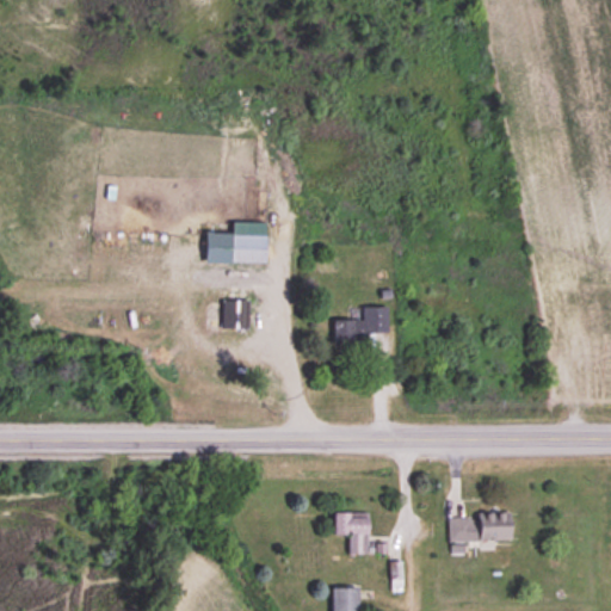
[(232,236),(232,260),(261,261),(263,236),(232,236)]
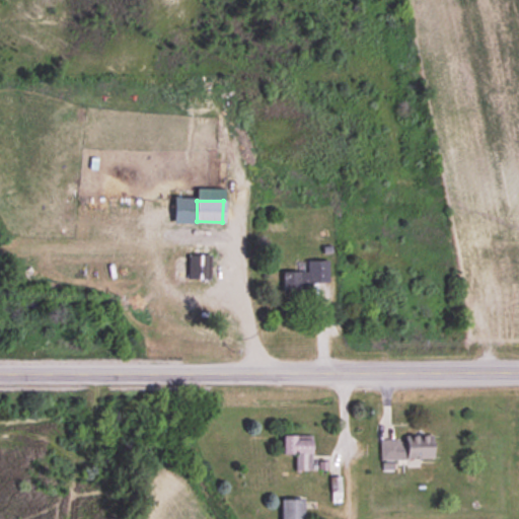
[(209,256),(208,278),(188,277),(189,255),(209,256)]
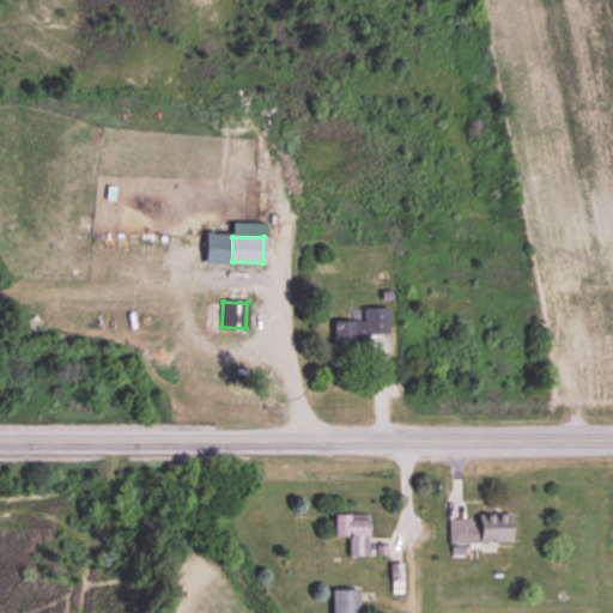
[(387,309),(387,333),(368,333),(368,345),(334,345),(334,322),(363,322),(363,309),(387,309)]
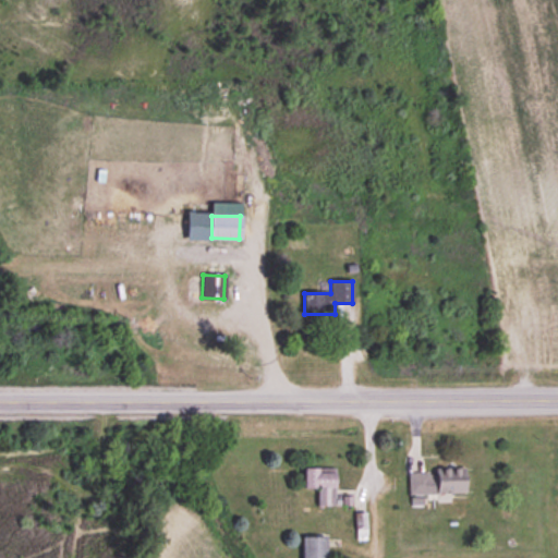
[(304,468),(304,489),(317,489),(317,508),(335,508),(335,468),(304,468)]
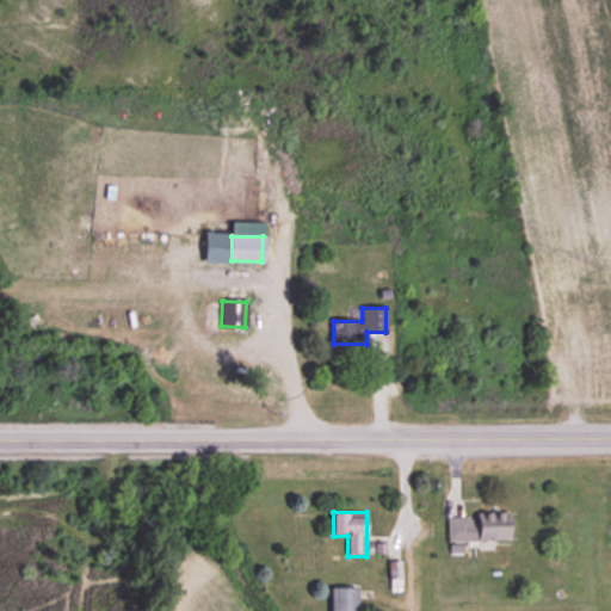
[(508,542),(508,514),(448,514),(448,542),(508,542)]
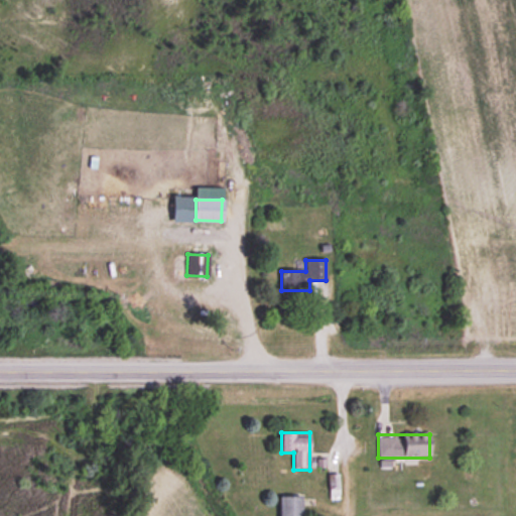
[(279,496),(278,515),(301,515),(301,496),(279,496)]
